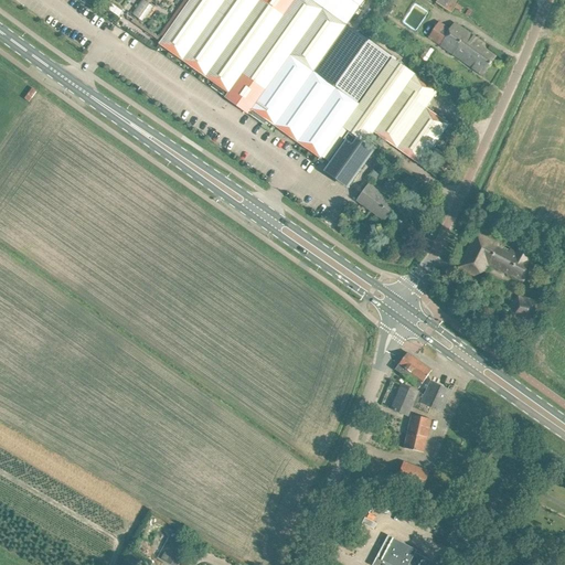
[(190,0),(159,44),(214,83),(211,87),(228,99),(232,96),(228,94),(231,91),(253,107),(252,109),(248,107),(245,112),(263,125),(266,120),(321,159),(322,158),(328,161),(349,131),(366,144),(369,140),(373,135),(374,132),(420,166),(422,163),(429,169),(446,146),(438,140),(449,125),(426,108),(438,91),(420,78),(426,71),(413,62),(409,66),(412,67),(409,71),(392,59),(359,104),(313,72),(347,27),(309,0),(190,0)]
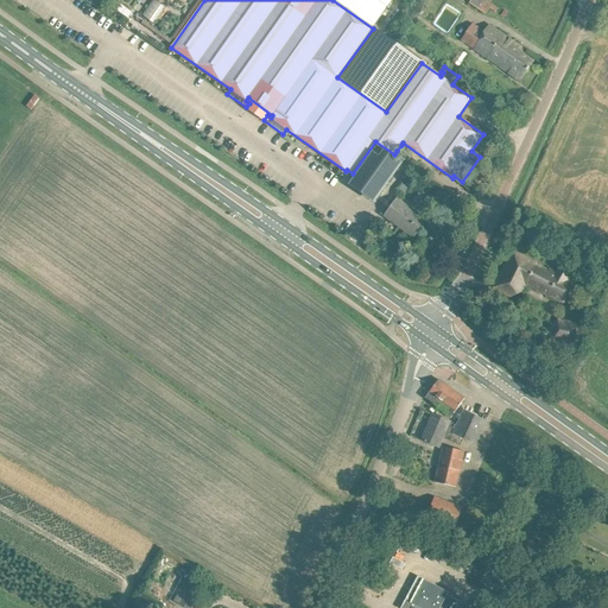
[(469,2),(486,14),(489,8),(495,13),(499,8),(485,0),(470,0),(472,0),(469,2)]
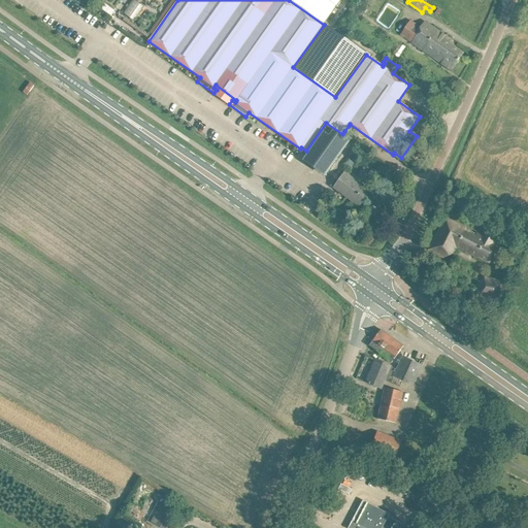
[(425,22),(421,28),(410,21),(400,36),(427,52),(442,64),(451,70),(463,54),(453,45),(455,43),(425,22)]
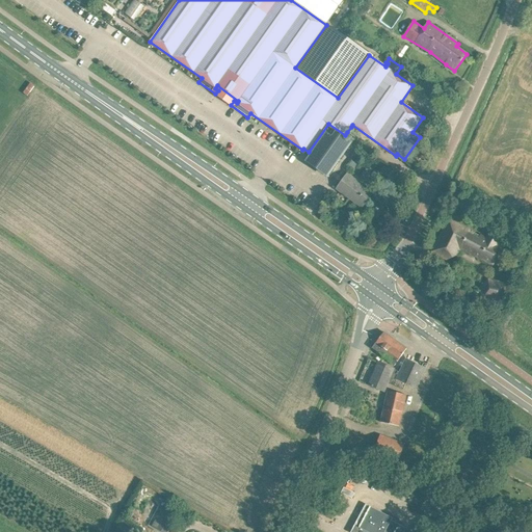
[(338,98),(369,55),(339,33),(326,25),(295,68),(338,98)]
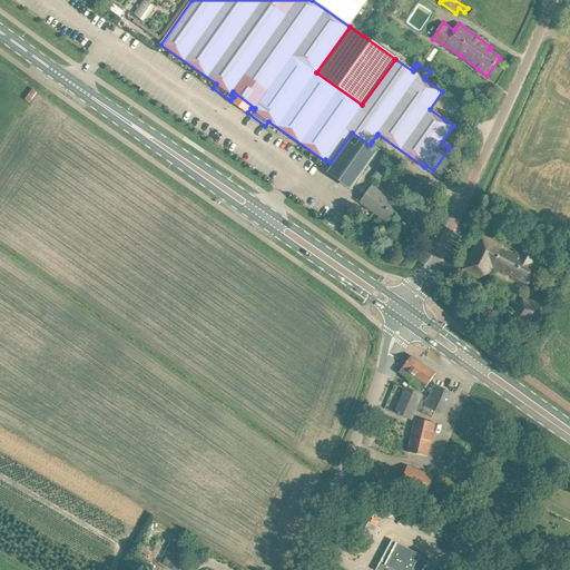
[(369,147),(370,145),(352,133),(331,163),(337,167),(334,172),(353,185),(376,153),(369,147)]
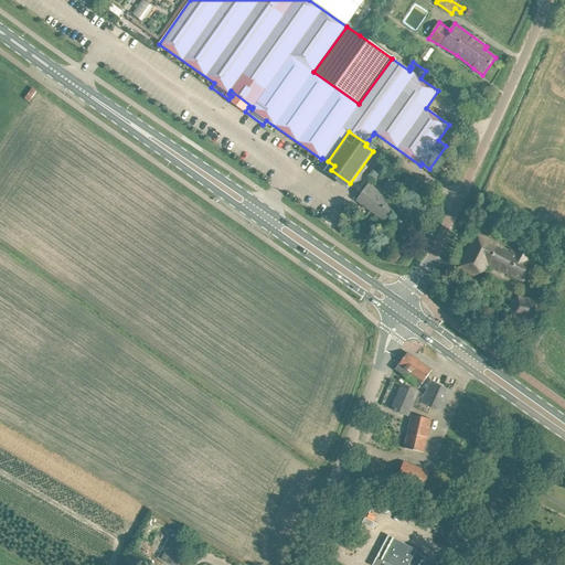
[(380,148),(384,142),(373,135),(369,140),(380,148)]
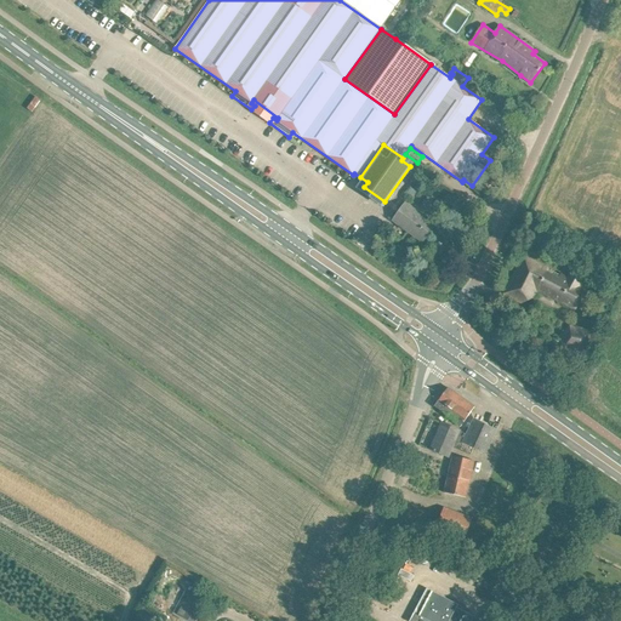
[(422,243),(434,224),(405,204),(393,221),(422,243)]
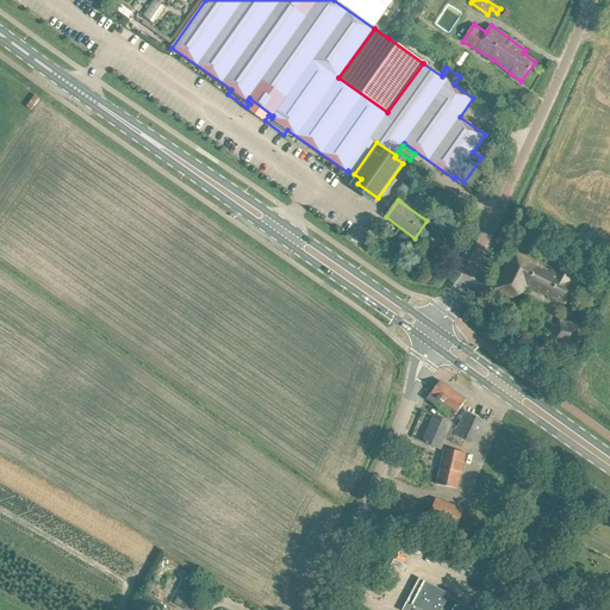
[(570,281),(574,272),(561,266),(558,273),(515,251),(496,288),(511,297),(516,290),(522,293),(528,284),(566,304),(577,285),(570,281)]
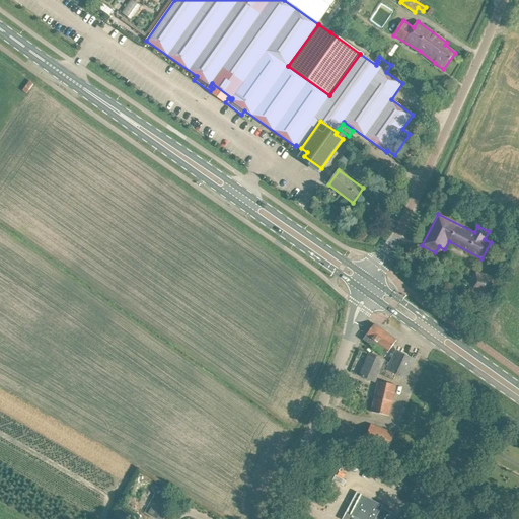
[(470,278),(467,291),(489,296),(494,277),(475,273),(470,278)]
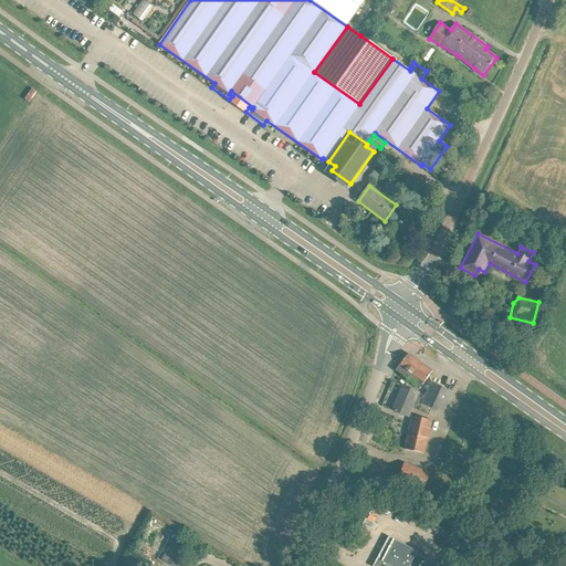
[(419,389),(432,371),(408,354),(396,370),(413,383),(412,385),(419,389)]
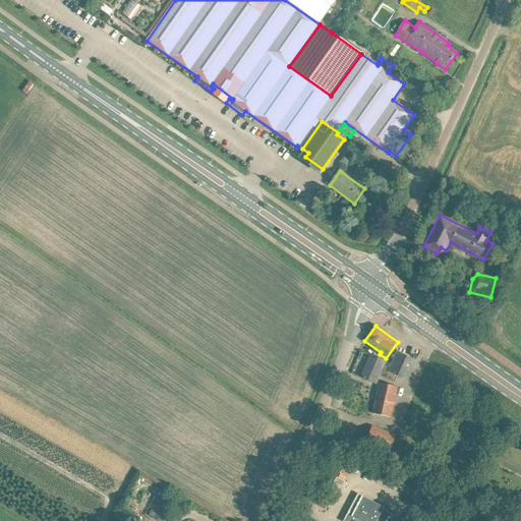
[(407,381),(416,360),(397,351),(395,356),(394,359),(391,364),(385,378),(395,382),(397,377),(407,381)]
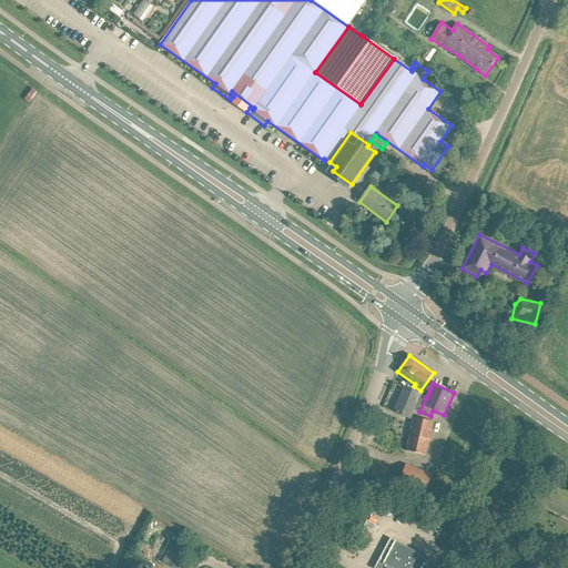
[(419,412),(426,397),(417,393),(404,387),(394,412),(409,418),(414,409),(419,412)]
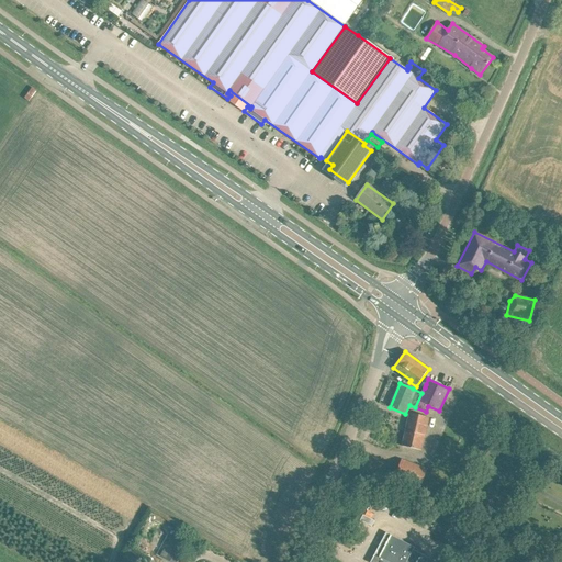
[(425,436),(429,417),(409,413),(402,446),(422,450),(425,436)]
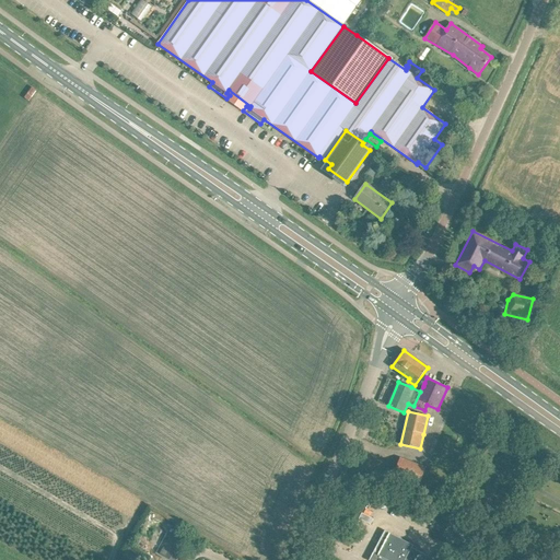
[(419,485),(426,468),(400,458),(394,475),(419,485)]
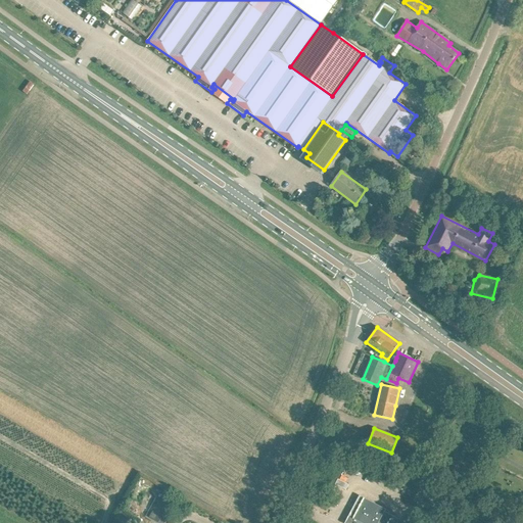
[(352,508),(344,522),(407,522),(403,521),(402,521),(403,522),(402,522),(399,522),(393,520),(395,517),(394,516),(393,516),(392,515),(393,513),(386,510),(385,512),(376,507),(371,505),(371,504),(370,504),(366,502),(367,500),(366,500),(360,495),(354,504),(352,508)]
